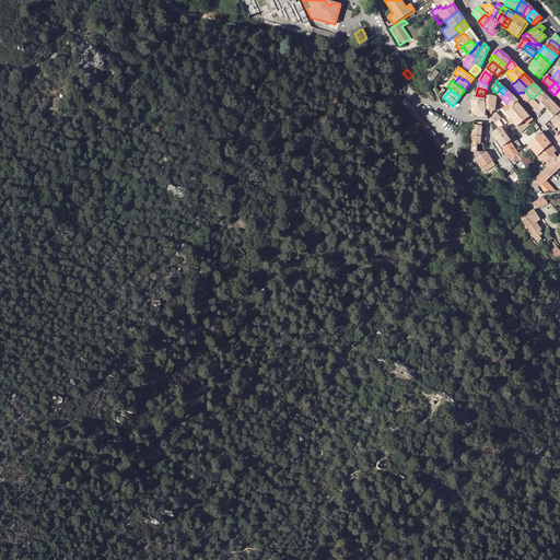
[(540,91),(533,98),(538,105),(540,103),(547,97),(540,91)]
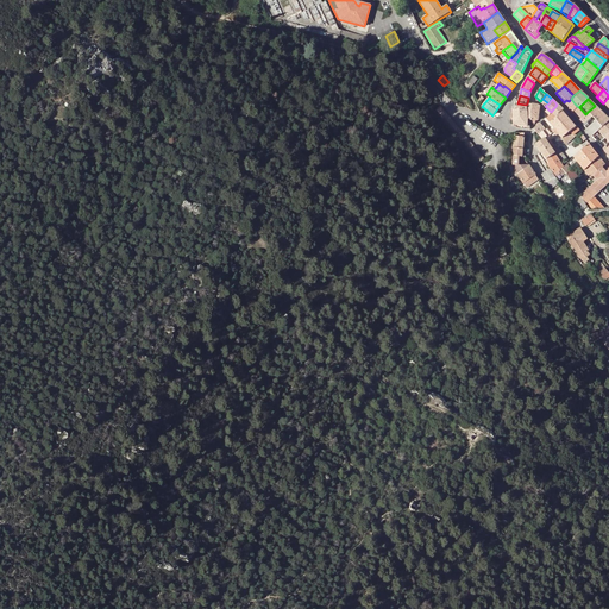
[(551,112),(552,113),(557,117),(562,112),(563,110),(557,105),(551,112)]
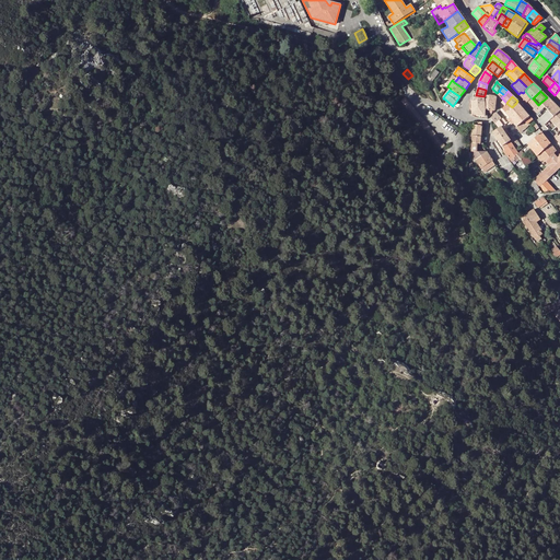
[(549,112),(553,117),(559,111),(559,109),(555,105),(547,97),(540,103),(545,107),(546,108),(548,112),(549,112)]
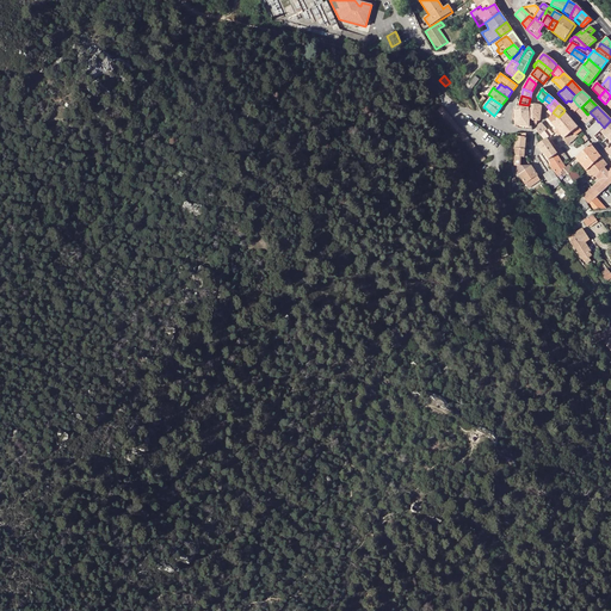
[(580,107),(574,112),(575,115),(581,121),(587,115),(581,107),(580,107)]
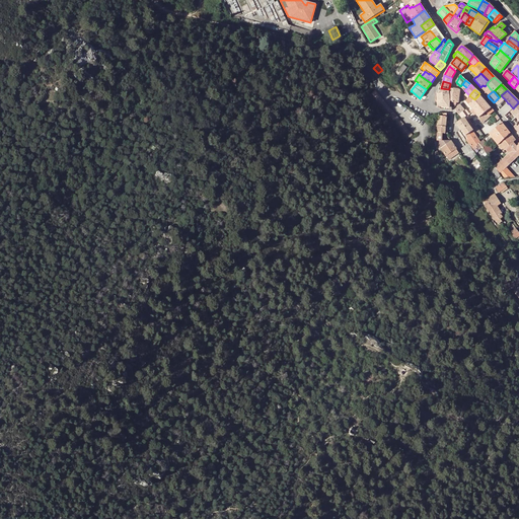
[(449,101),(448,94),(441,93),(438,93),(437,93),(437,99),(437,102),(437,103),(438,104),(438,105),(439,105),(440,106),(443,106),(449,107),(449,103),(449,101)]
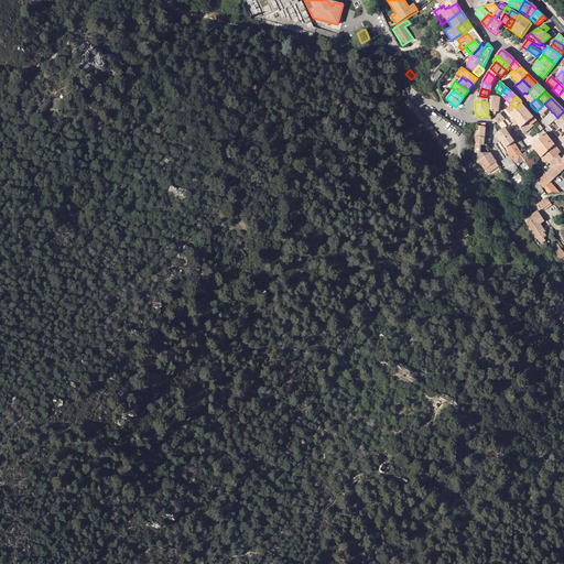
[(540,116),(543,114),(548,109),(549,108),(544,104),(542,106),(537,111),(538,114),(540,116)]
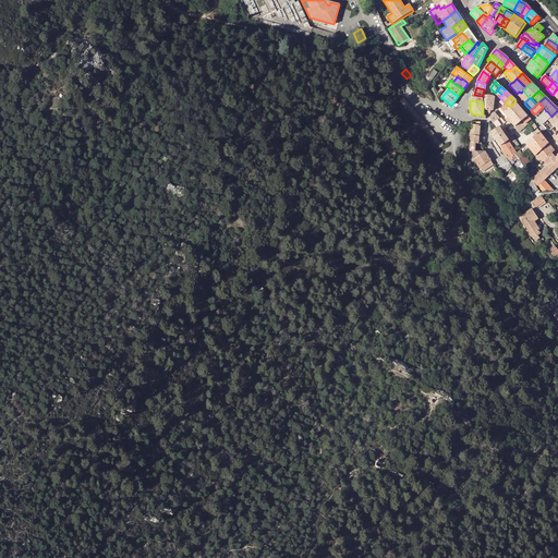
[(516,104),(510,107),(506,104),(502,106),(500,108),(501,110),(506,114),(519,130),(526,123),(531,120),(529,118),(528,116),(528,117),(523,112),(516,104)]
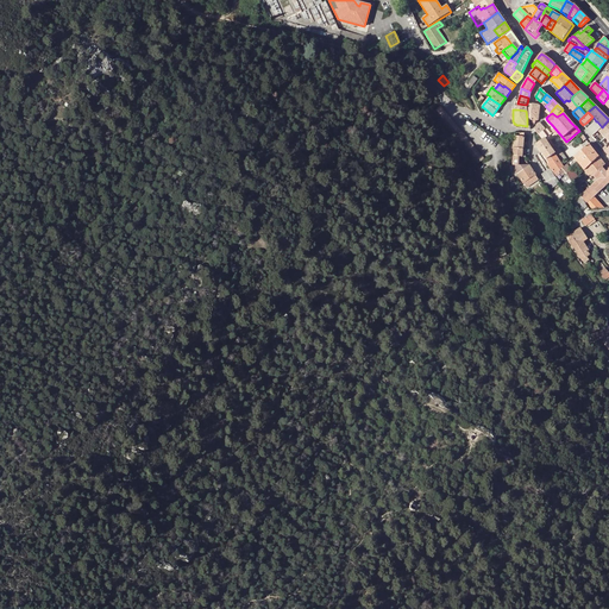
[(598,131),(604,138),(608,133),(608,120),(602,127),(598,131)]
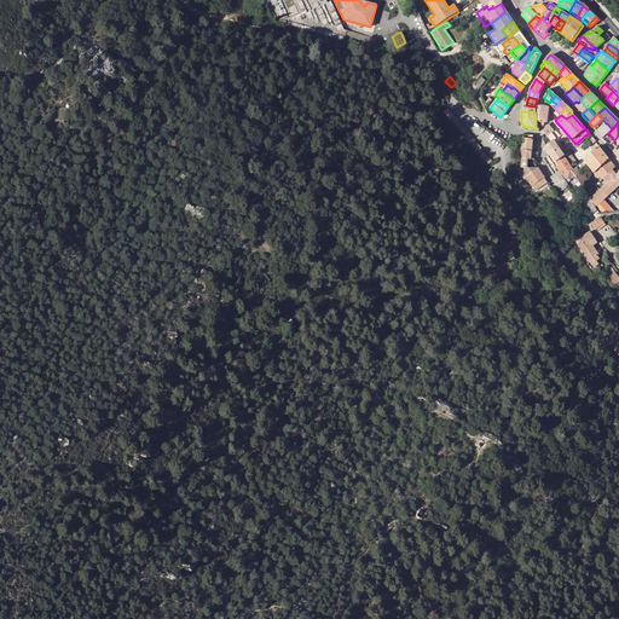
[(602,138),(605,136),(608,133),(612,129),(607,123),(606,123),(596,132),(597,133),(602,138)]
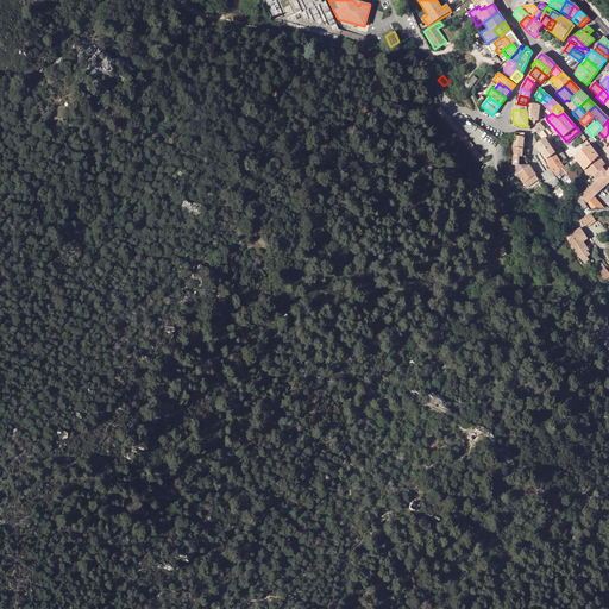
[(534,129),(539,135),(542,131),(542,130),(544,129),(541,125),(540,123),(538,125),(534,129)]
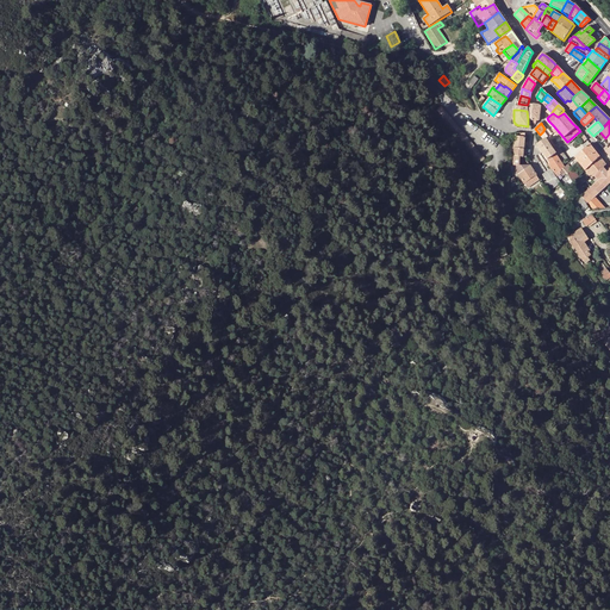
[(543,131),(540,135),(543,139),(545,138),(548,136),(552,134),(547,129),(543,131)]
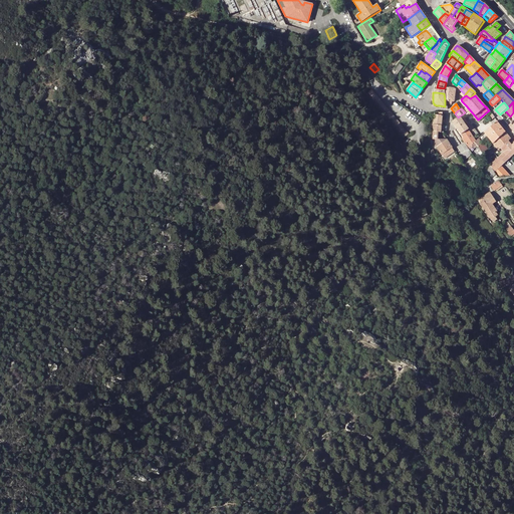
[(434,112),(434,115),(433,124),(442,125),(442,119),(443,112),(442,112),(434,112)]
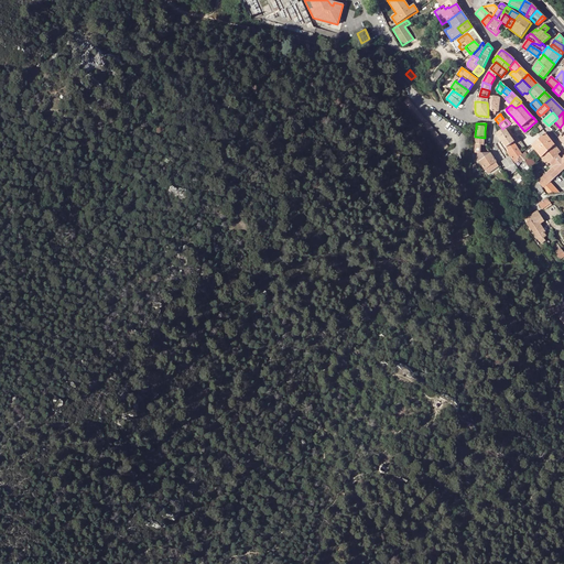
[(507,126),(503,128),(513,142),(513,143),(519,140),(514,134),(513,134),(507,126)]
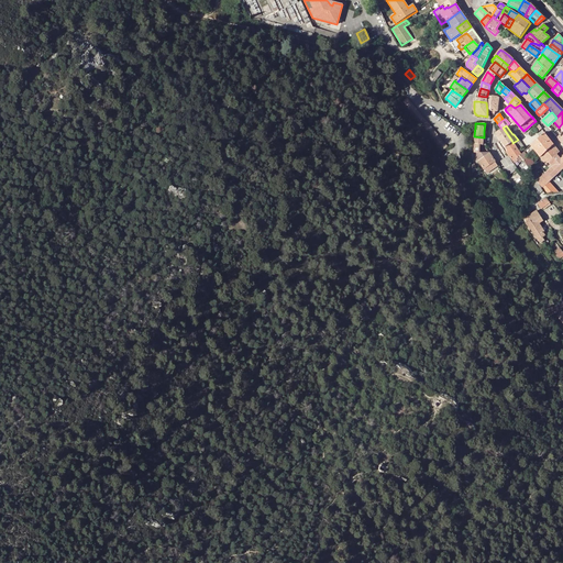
[(512,142),(503,128),(501,129),(496,133),(505,147),(512,142)]
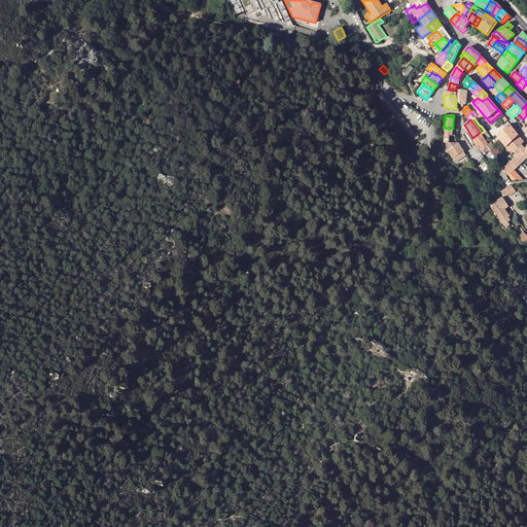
[(497,136),(499,139),(505,147),(507,146),(518,136),(510,127),(508,125),(499,134),(497,136)]
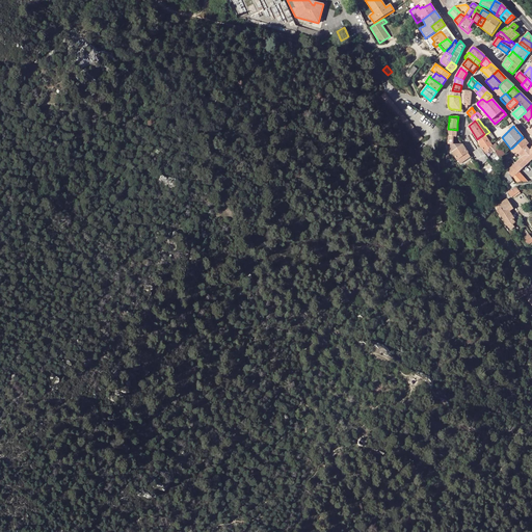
[(484,134),(477,139),(479,142),(478,143),(484,152),(487,150),(491,148),(491,147),(493,145),(491,144),(486,138),(484,135),(484,134)]
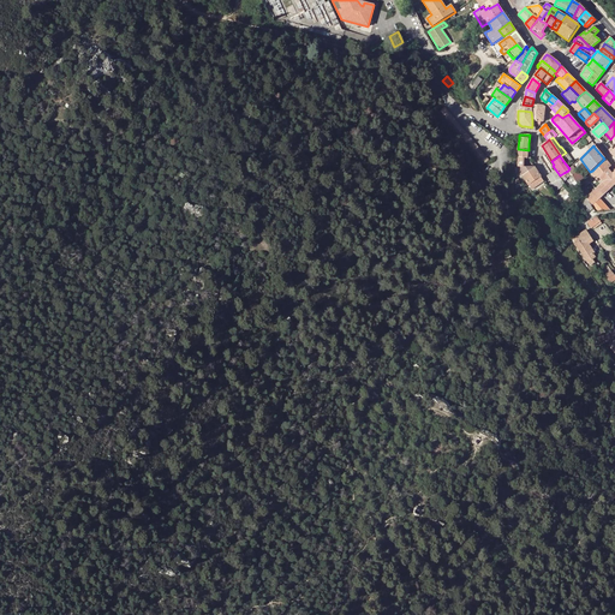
[(568,155),(562,160),(568,167),(573,162),(568,155)]
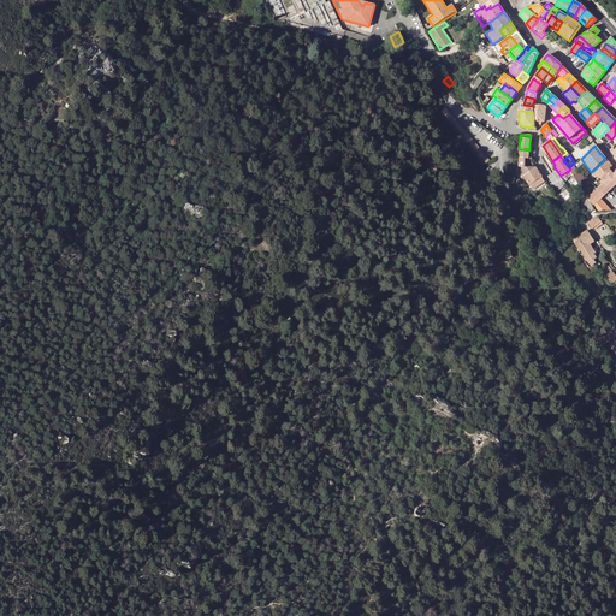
[(574,166),(576,170),(584,163),(581,159),(574,166)]
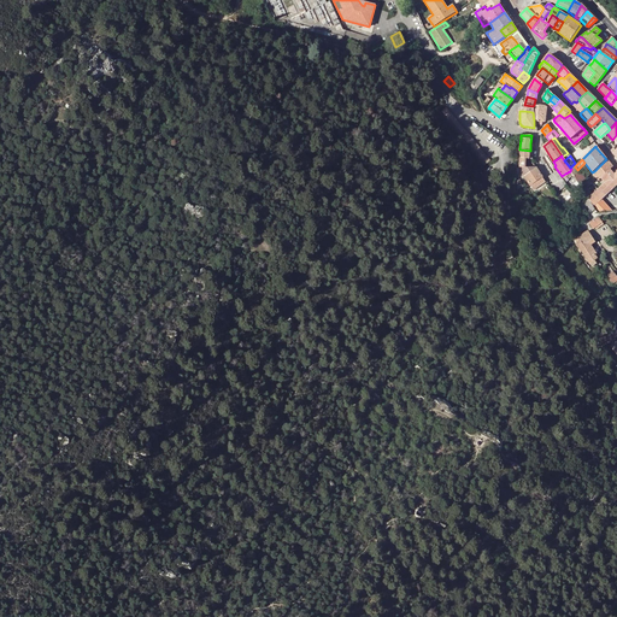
[(594,171),(592,172),(598,180),(600,178),(610,169),(612,166),(610,164),(606,159),(594,171)]
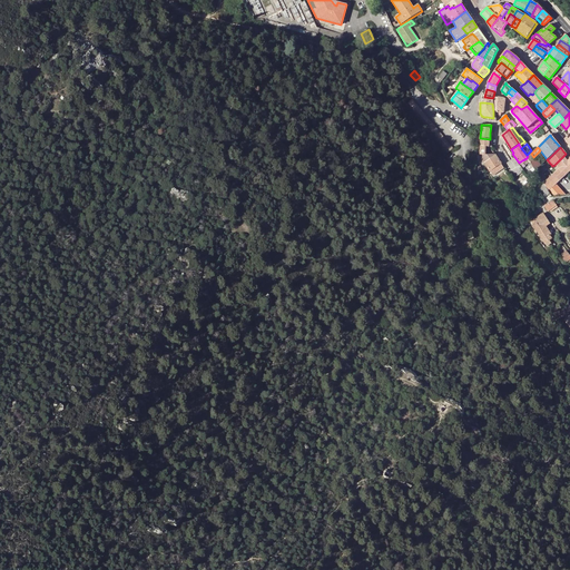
[(530,161),(534,170),(541,165),(537,158),(534,159),(533,157),(531,154),(528,156),(527,157),(527,158),(530,161)]
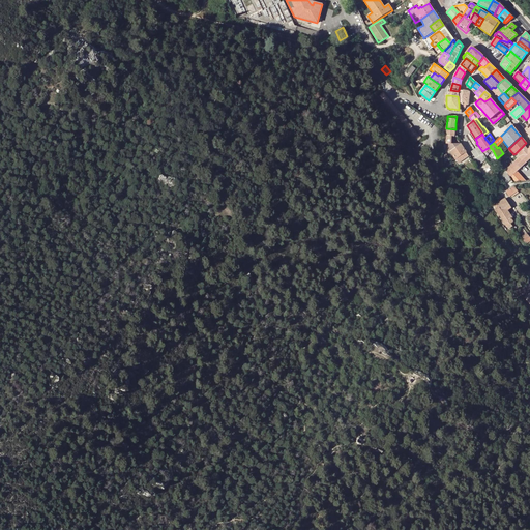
[(445,144),(444,144),(443,150),(447,148),(455,159),(466,152),(460,144),(451,144),(445,144)]
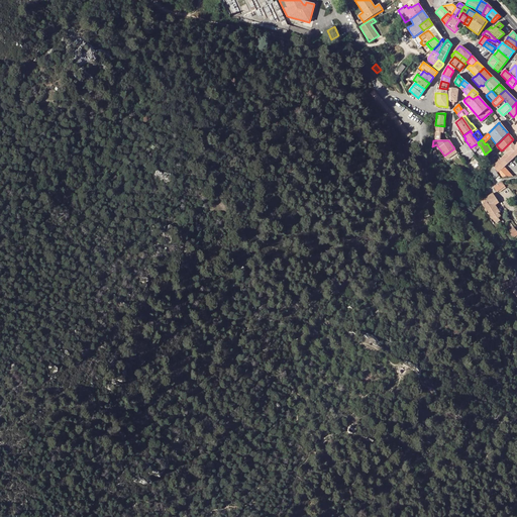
[(503,149),(507,153),(515,146),(511,141),(503,149)]
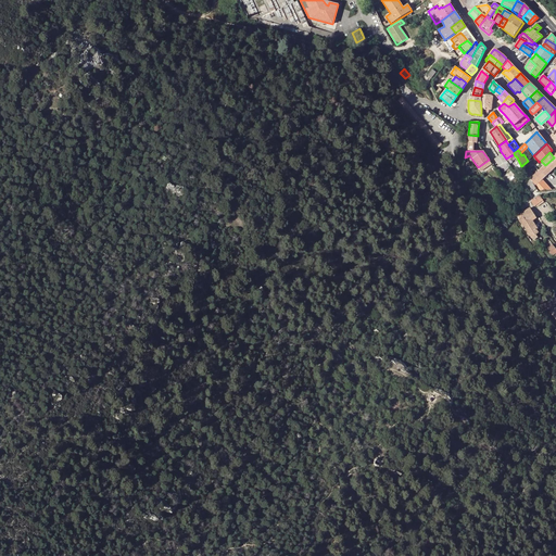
[(555,155),(554,158),(545,165),(542,167),(533,176),(530,179),(532,182),(536,188),(539,191),(551,190),(552,189),(542,178),(555,165),(555,155)]
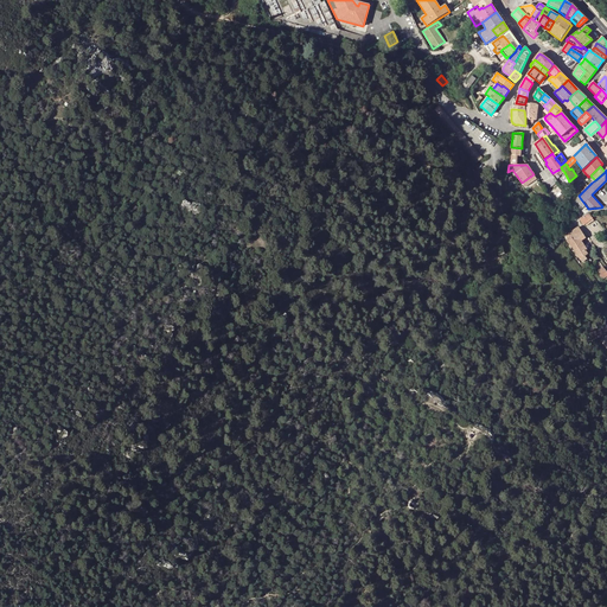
[(545,173),(544,171),(540,174),(544,181),(549,179),(545,173)]
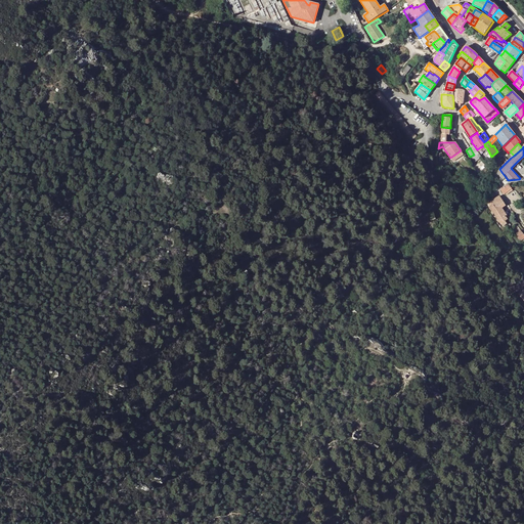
[(464,155),(461,150),(450,158),(453,162),(464,155)]
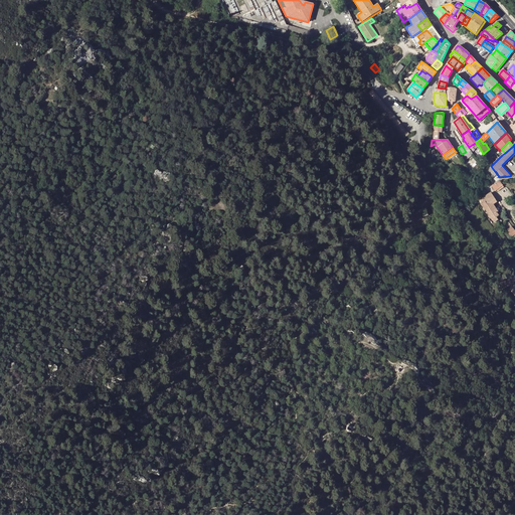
[(469,149),(466,152),(462,154),(466,160),(473,155),(469,149)]
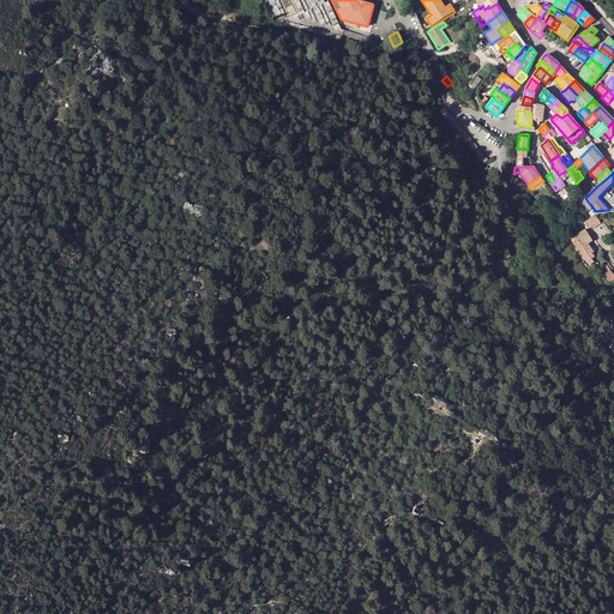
[(585,214),(593,208),(588,202),(583,205),(581,206),(585,214)]
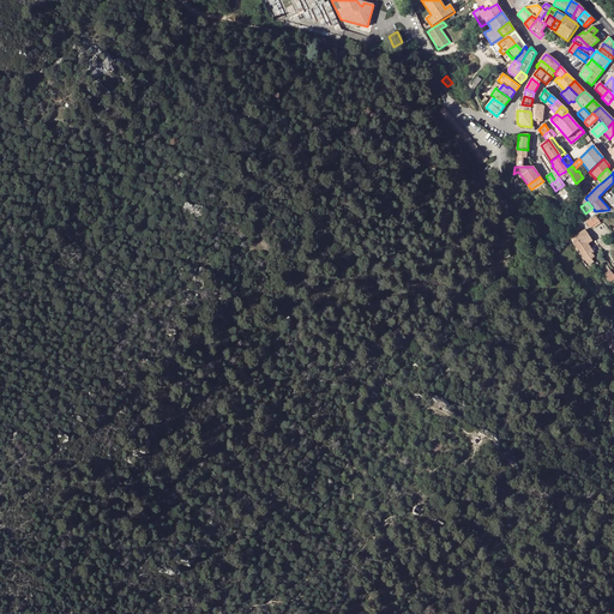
[(596,216),(587,223),(590,228),(593,227),(600,222),(596,216)]
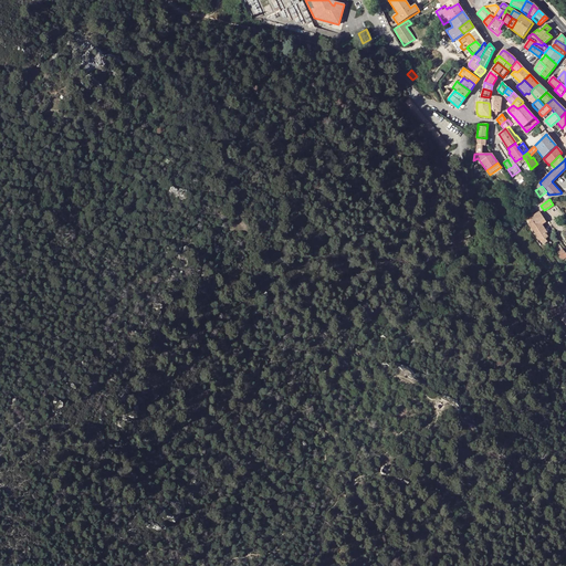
[(540,212),(527,220),(541,243),(542,242),(544,244),(548,242),(546,239),(548,237),(546,233),(547,233),(543,224),(546,222),(540,212)]
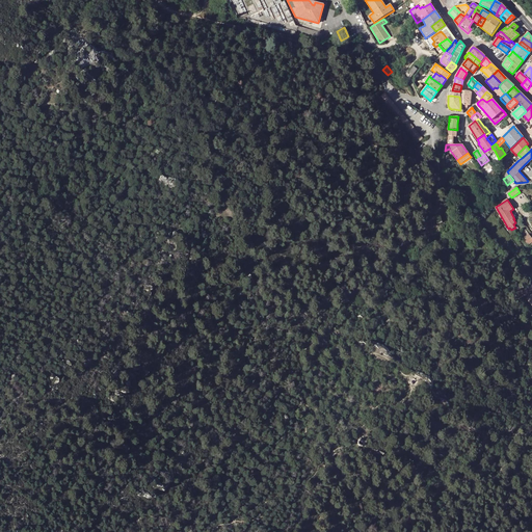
[(442,225),(442,222),(437,223),(436,220),(441,219),(440,217),(437,215),(435,215),(432,214),(429,215),(426,217),(425,220),(424,222),(425,225),(427,229),(429,231),(431,232),(434,232),(436,231),(440,229),(442,225)]
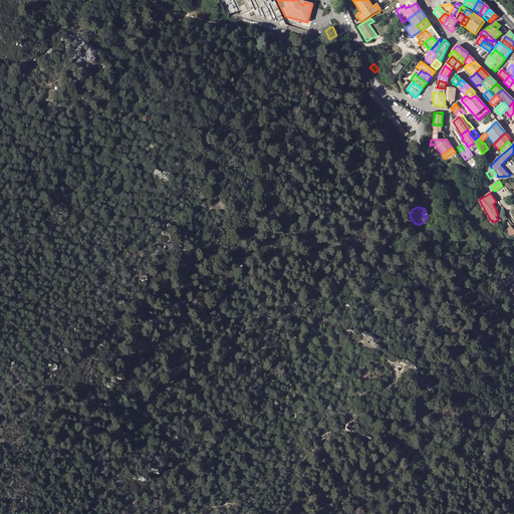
[(513,233),(513,230),(511,226),(505,230),(510,237),(513,233)]
